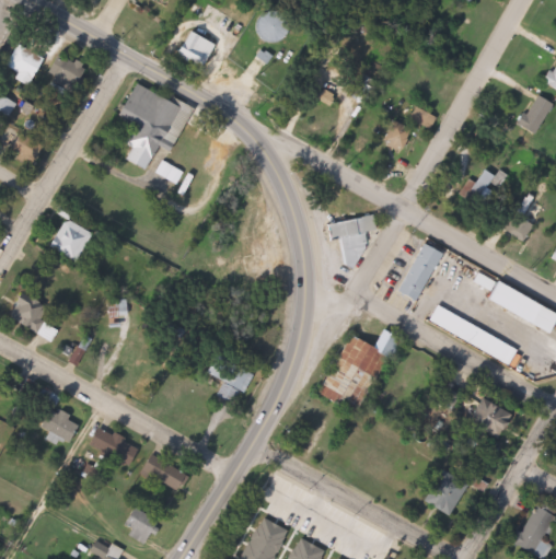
[(263,41),(259,15),(282,12),(287,37),(263,41)]
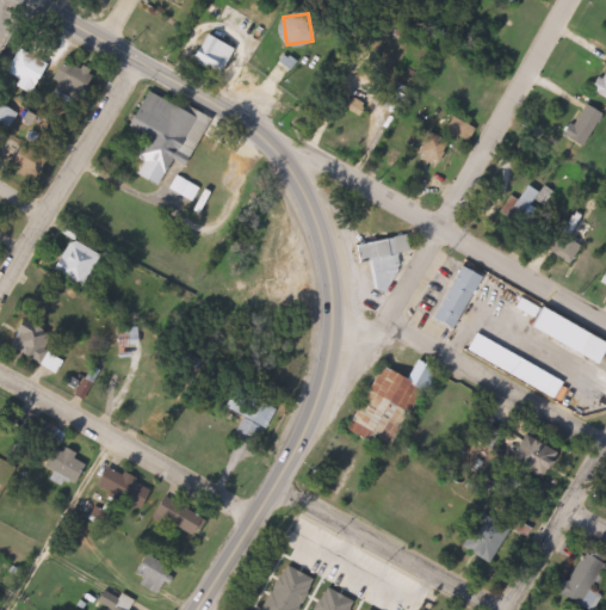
[(237,48),(223,79),(189,63),(203,32),(237,48)]
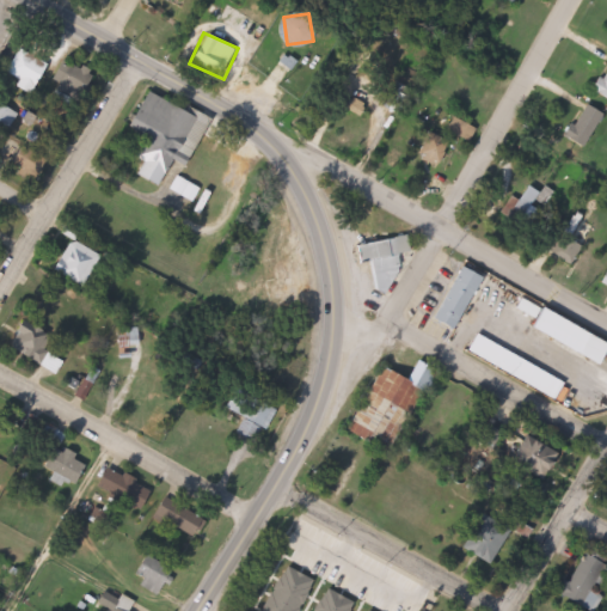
[(46,57),(37,86),(6,77),(16,48),(46,57)]
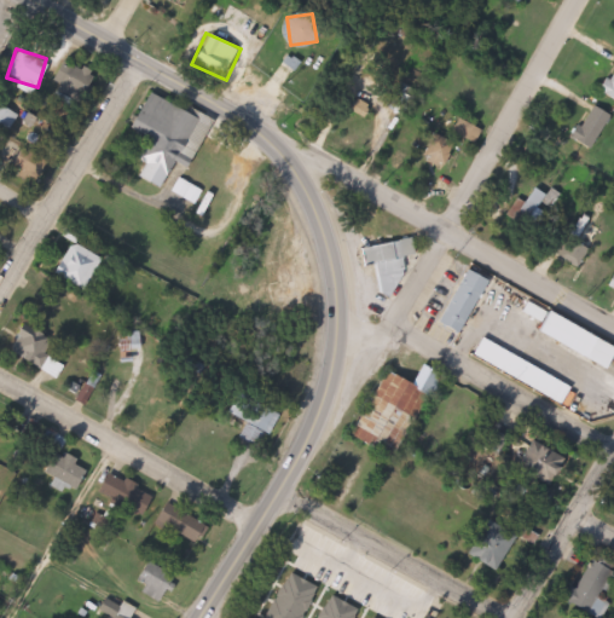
[(586,91),(607,56),(613,59),(613,88),(606,103),(586,91)]
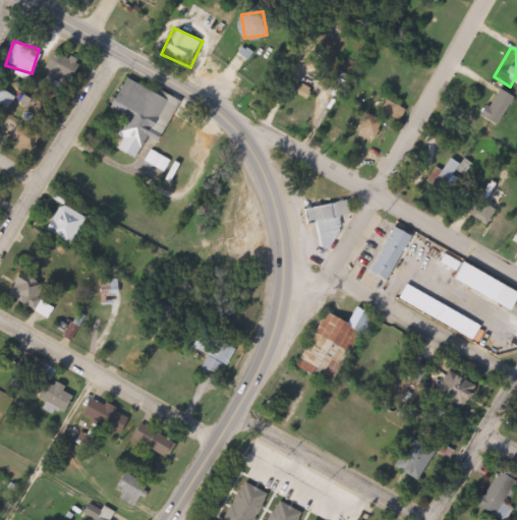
[(69,85),(43,68),(55,50),(80,67),(69,85)]
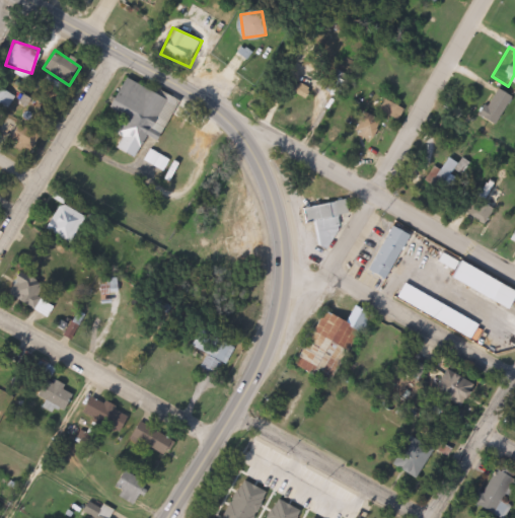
[(111,108),(124,77),(175,98),(160,135),(171,140),(175,131),(195,138),(188,153),(173,147),(163,170),(142,161),(147,147),(140,144),(135,155),(111,146),(124,114),(111,108)]
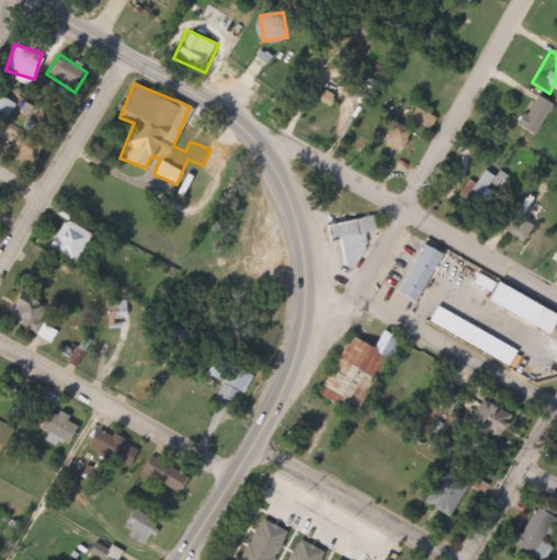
[(0,94),(13,102),(0,123),(0,94)]
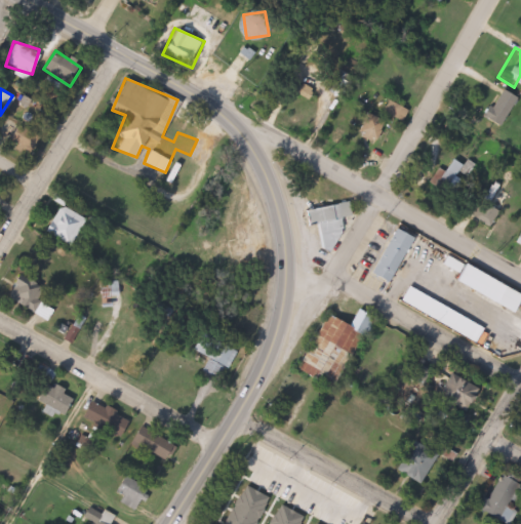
[(486,125),(472,113),(494,88),(509,101),(486,125)]
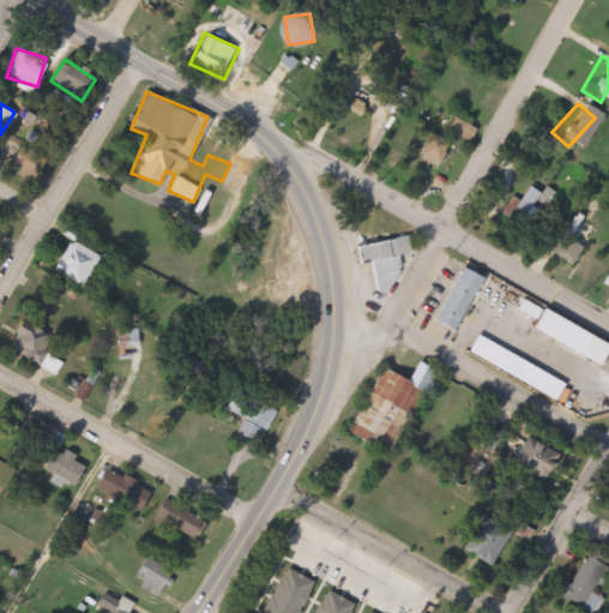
[(436,132),(444,113),(469,122),(462,140),(436,132)]
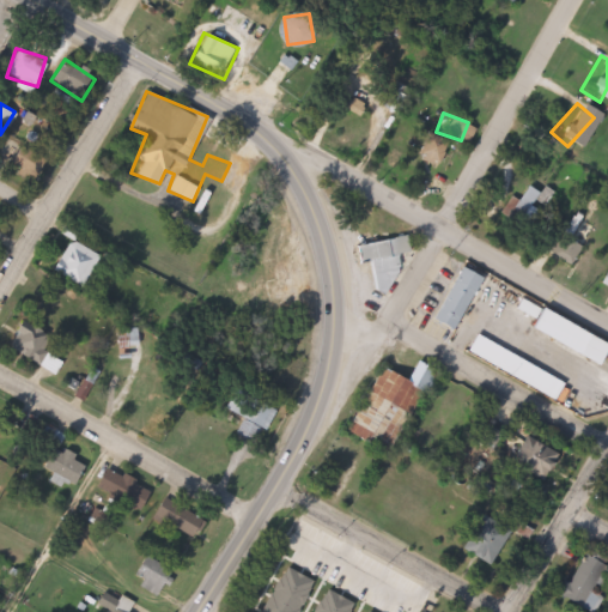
[(438,138),(429,167),(405,157),(415,129),(438,138)]
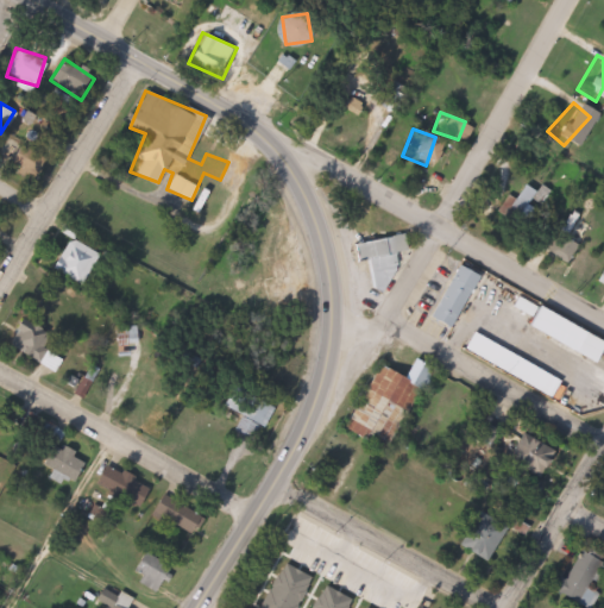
[(7,163),(26,144),(45,164),(27,182),(7,163)]
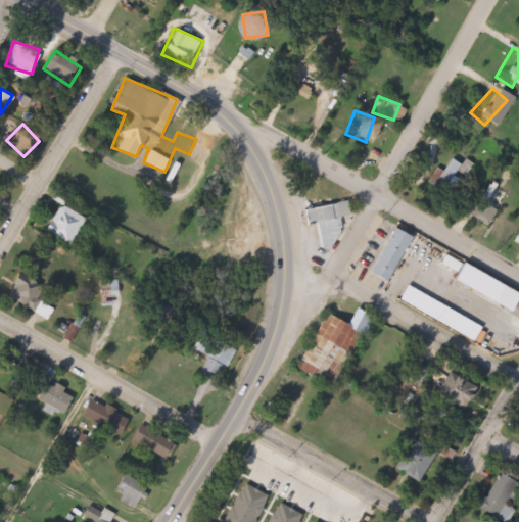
[(452,167),(445,174),(452,179),(441,191),(426,178),(441,158),(452,167)]
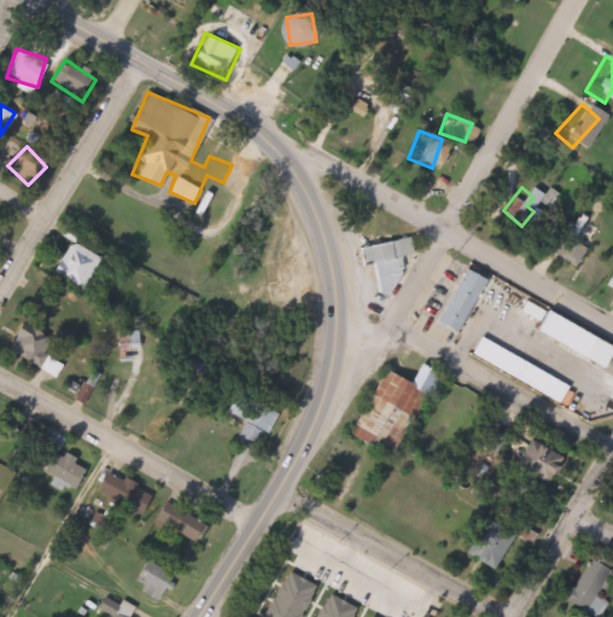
[(375,262),(365,265),(361,246),(412,237),(414,254),(397,256),(403,292),(381,296),(375,262)]
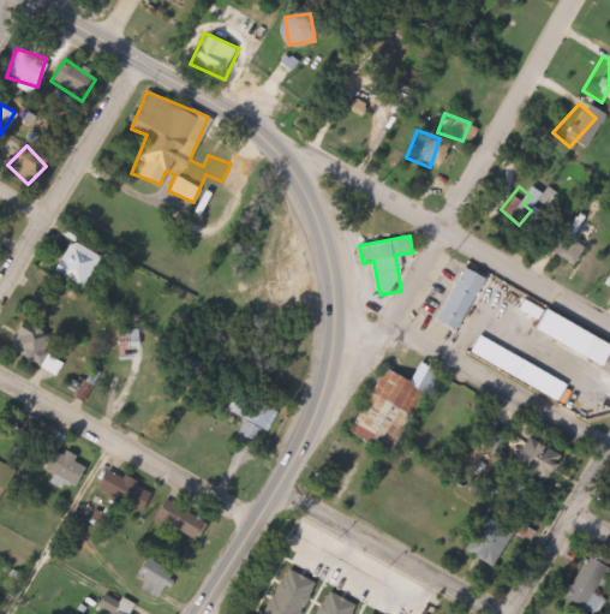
[(100,256),(82,286),(54,270),(71,239),(100,256)]
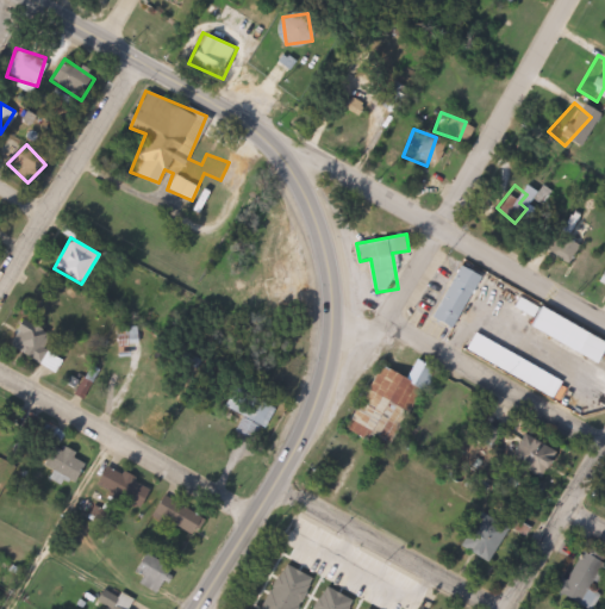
[(453,327),(431,315),(460,262),(482,274),(453,327)]
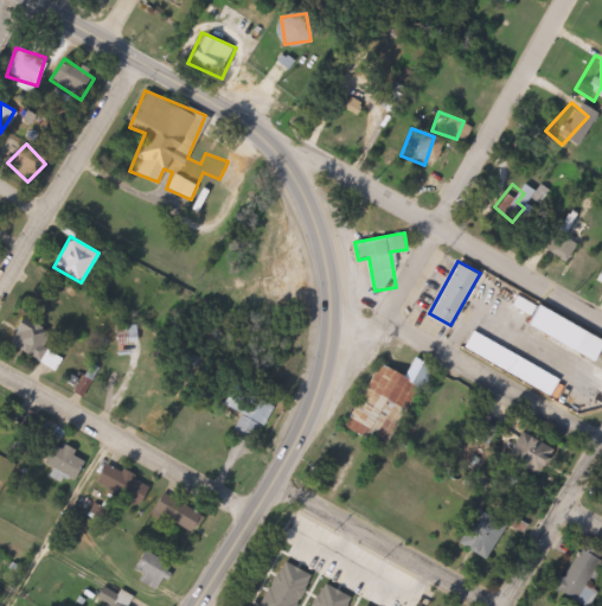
[(600,273),(601,268),(601,305),(593,301),(600,287),(586,280),(590,268),(600,273)]
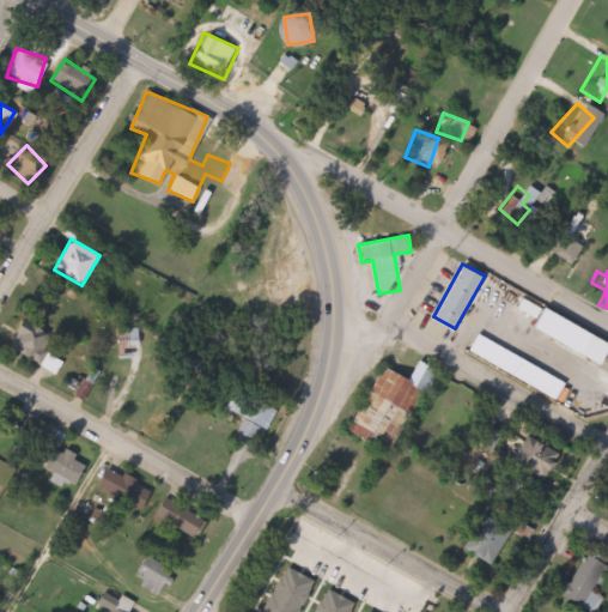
[(607,340),(607,351),(601,364),(534,326),(545,306),(607,340)]
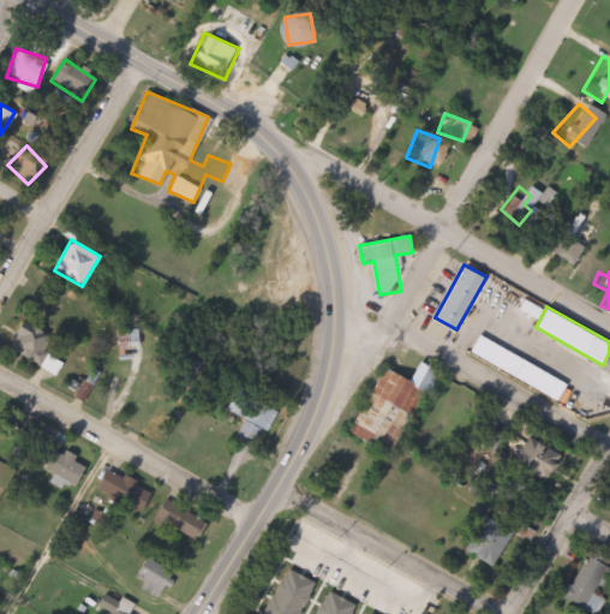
[(557,401),(468,352),(479,334),(568,383),(557,401)]
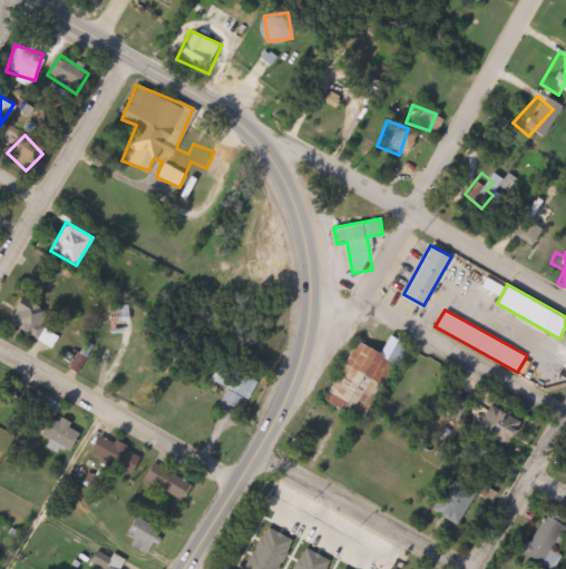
[(50,347),(28,334),(37,320),(59,334),(50,347)]
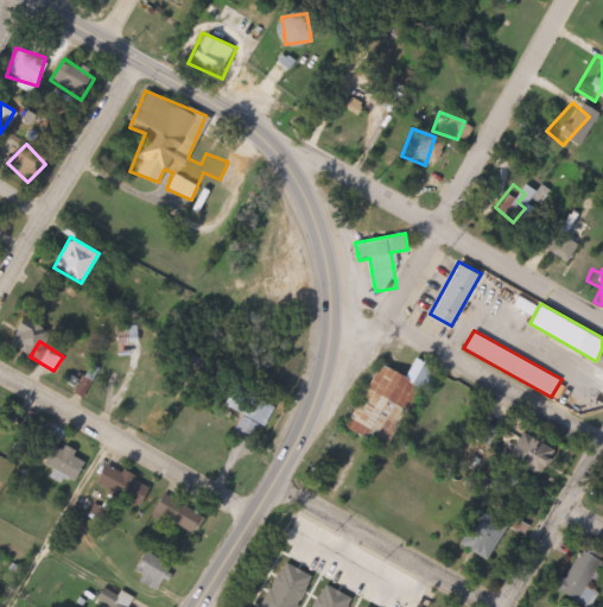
[(380,361),(406,375),(416,358),(433,367),(389,450),(346,428),(380,361)]
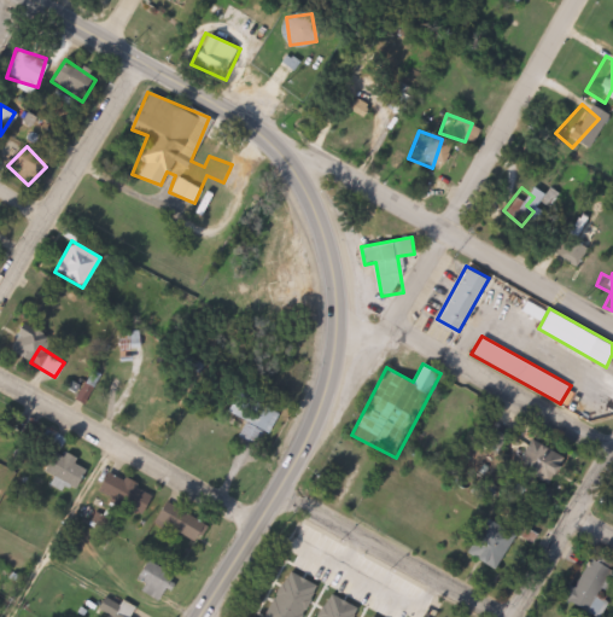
[(275,418),(252,446),(238,432),(245,424),(233,413),(249,395),(275,418)]
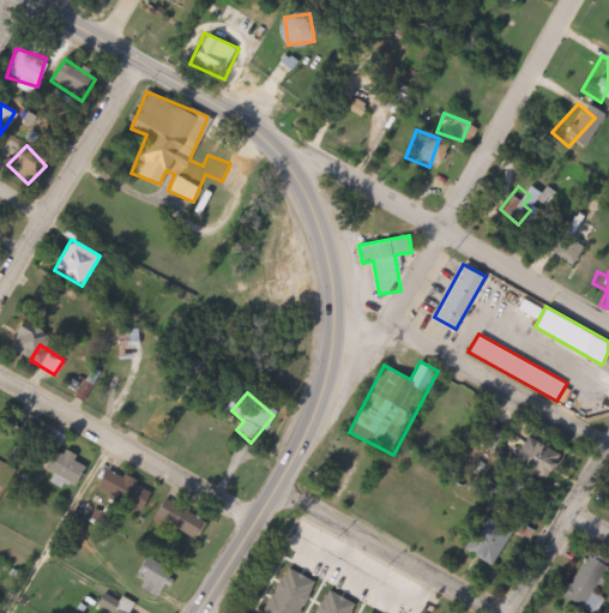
[(546,481),(513,463),(529,437),(560,454),(546,481)]
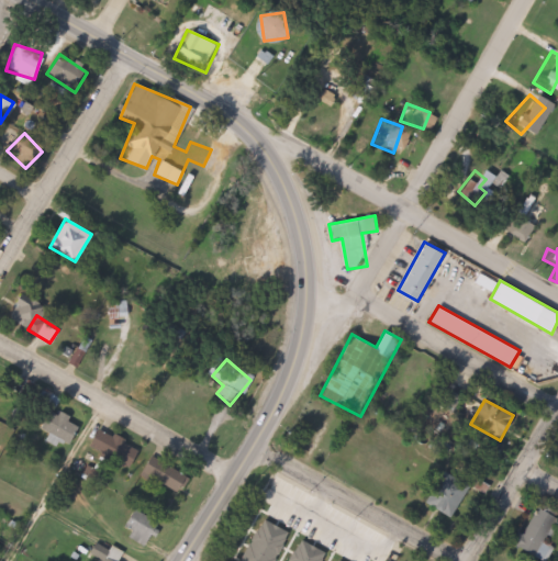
[(41,433),(42,430),(29,418),(44,401),(71,425),(54,445),(41,433)]
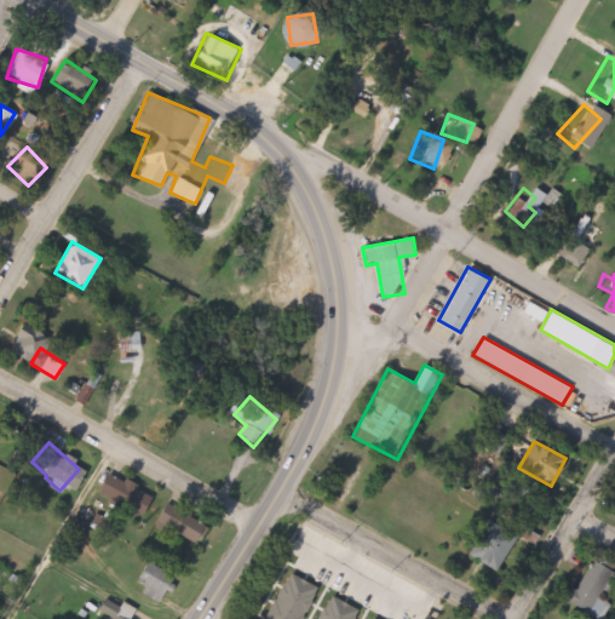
[(498,571),(465,554),(484,517),(517,536),(498,571)]
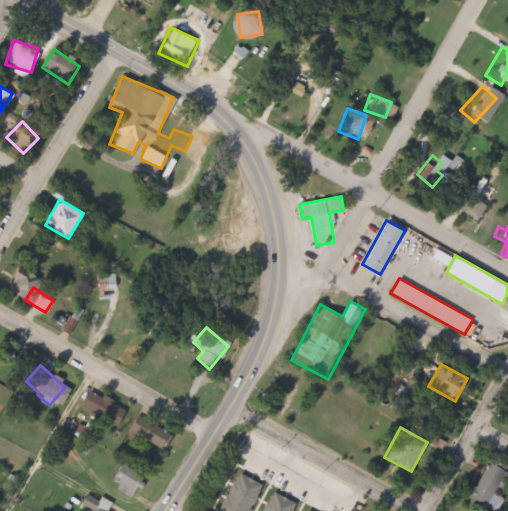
[(507,478),(493,509),(469,497),(489,456),(507,465),(507,478)]
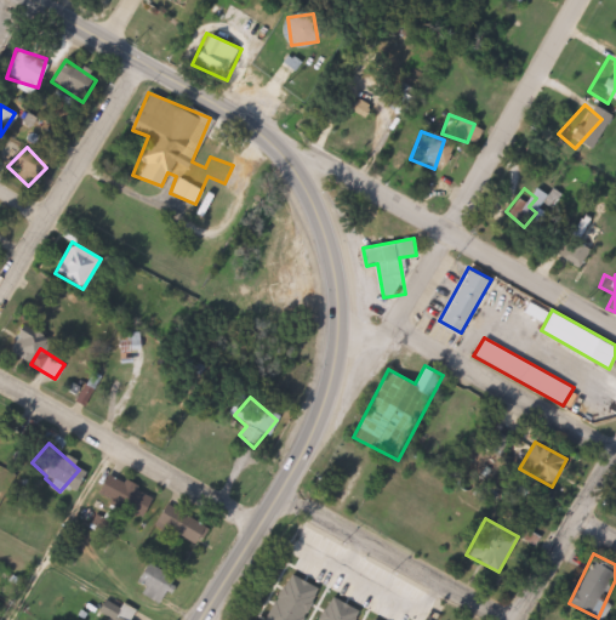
[(143,586),(135,580),(149,561),(175,579),(157,604),(138,592),(143,586)]
